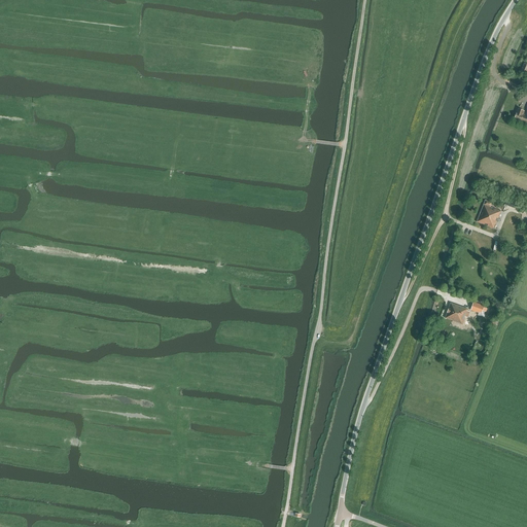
[(526,105),(525,111),(519,109),(515,119),(525,124),(525,125),(526,125),(526,105)]
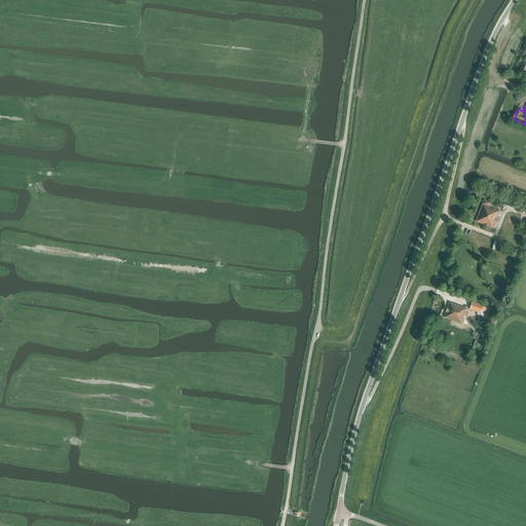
[(505,199),(503,204),(514,209),(516,202),(505,199)]
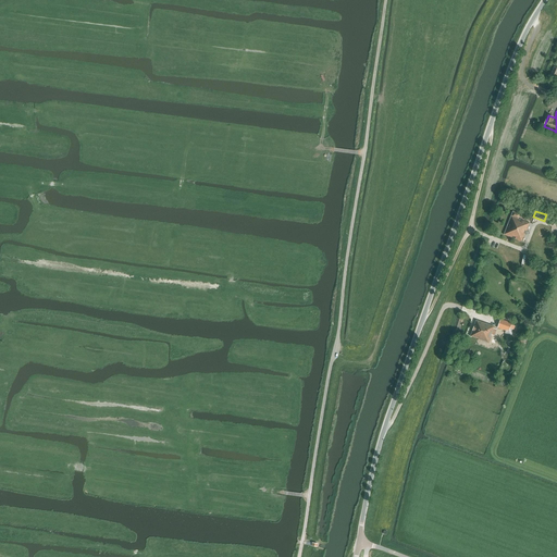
[(521,215),(514,212),(505,235),(521,242),(523,237),(524,237),(530,224),(523,221),(519,220),(521,215)]
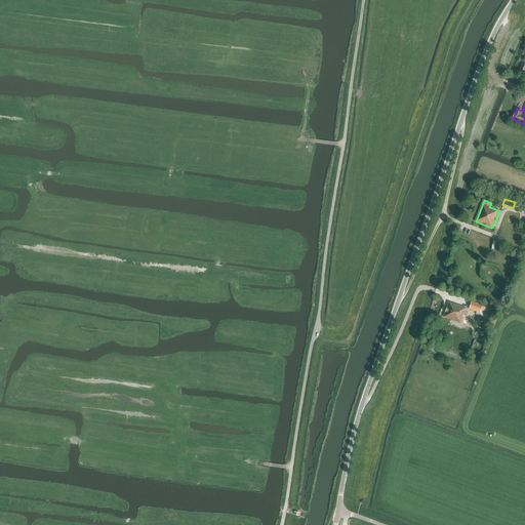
[(472,301),(469,309),(477,312),(476,314),(482,317),(485,308),(482,307),(482,305),(472,301)]
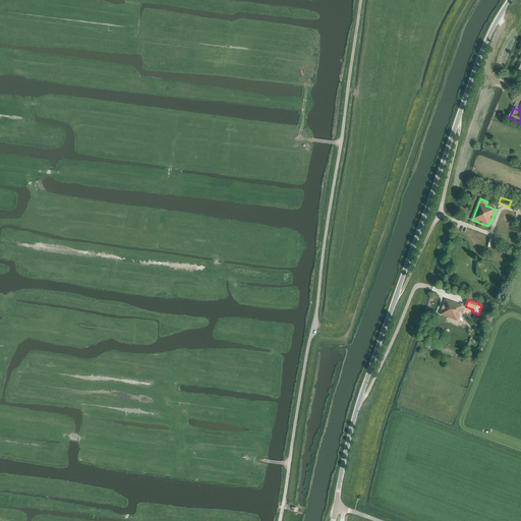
[(465,307),(462,306),(463,306),(446,300),(441,315),(458,321),(460,313),(463,314),(465,307)]
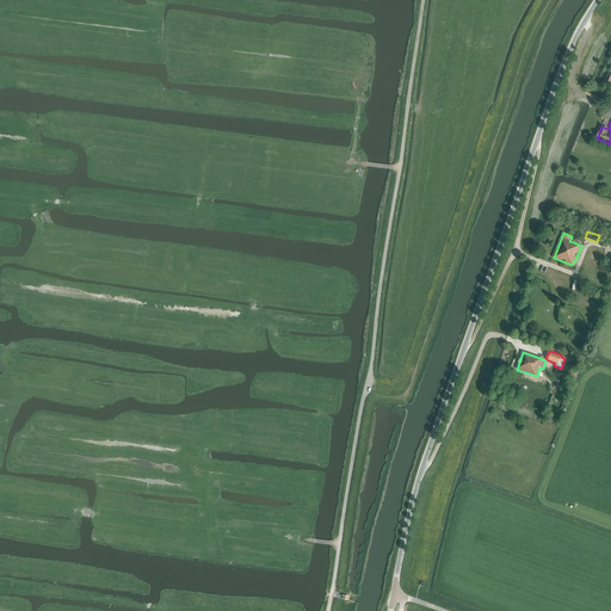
All buildings are outlined.
